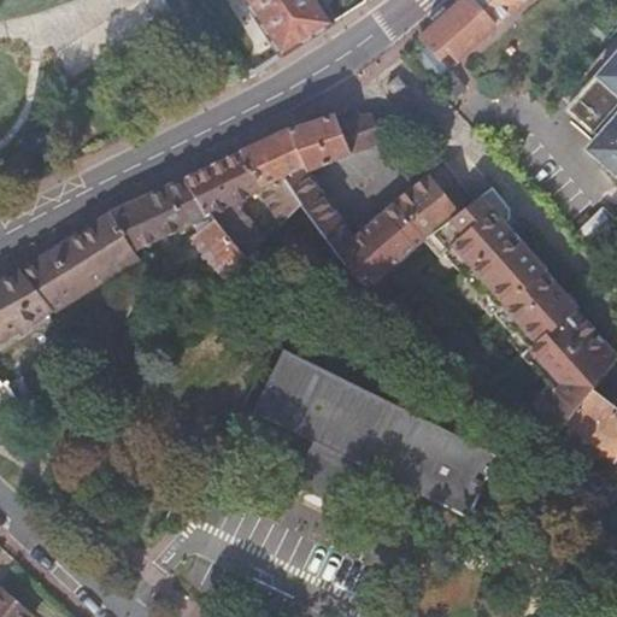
[(241,0),(277,57),(331,22),(316,0),(241,0)]
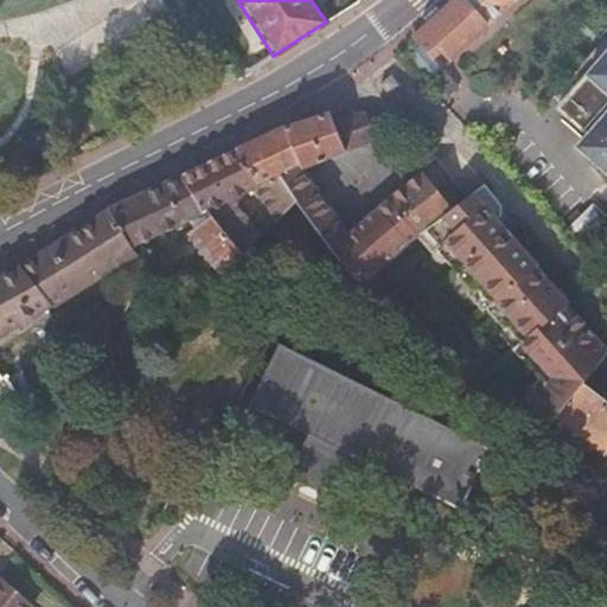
[(448,57),(486,23),(484,20),(462,0),(452,0),(419,31),(415,33),(434,53),(440,48),(448,57)]
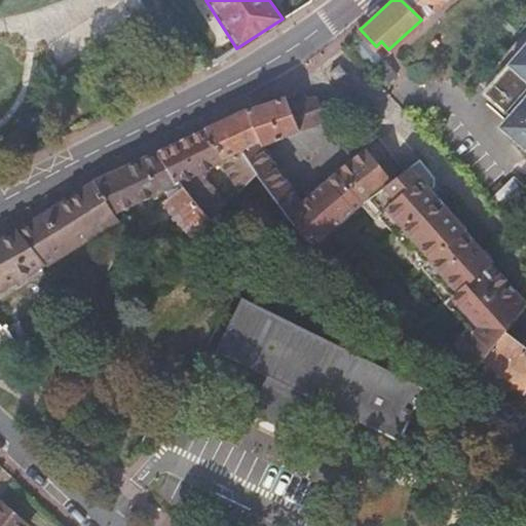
[(401,0),(419,17),(439,0),(401,0)]
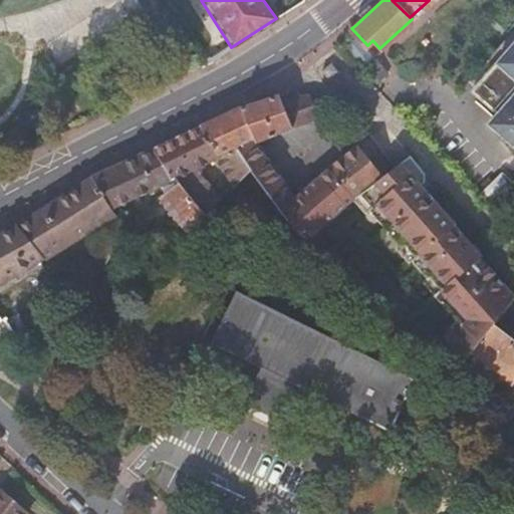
[(513,42),(498,61),(471,92),(496,115),(488,124),(513,147),(513,42)]
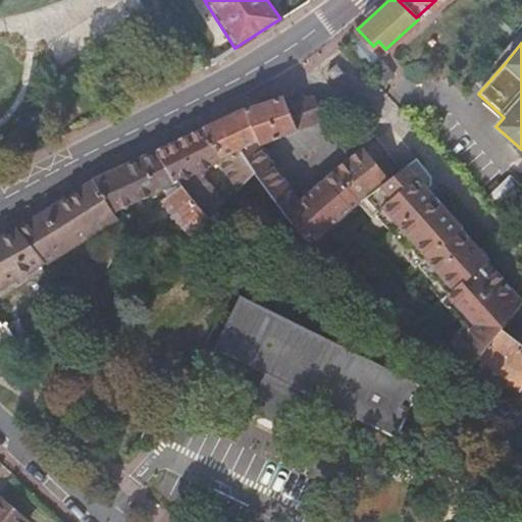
[(335,64),(327,71),(333,79),(342,71),(335,64)]
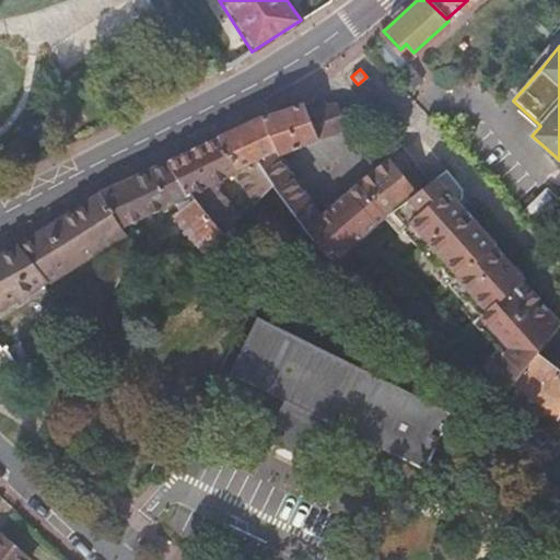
[(307,112),(318,139),(347,128),(336,103),(328,103),(307,112)]
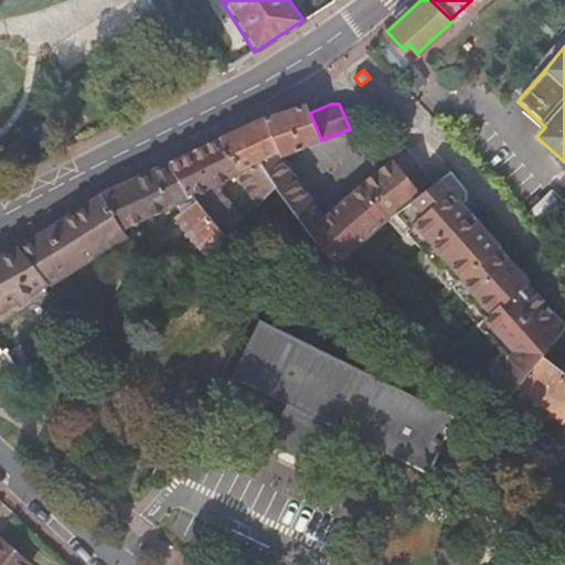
[(307,105),(265,118),(280,152),(281,153),(321,140),(310,113),(307,105)]
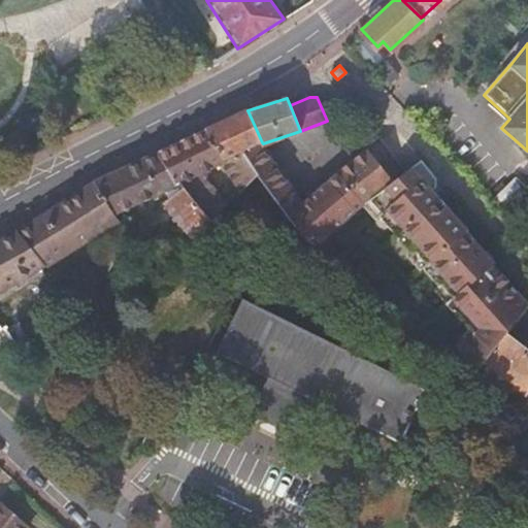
[(225,159),(241,151),(262,142),(248,110),(204,129),(225,159)]
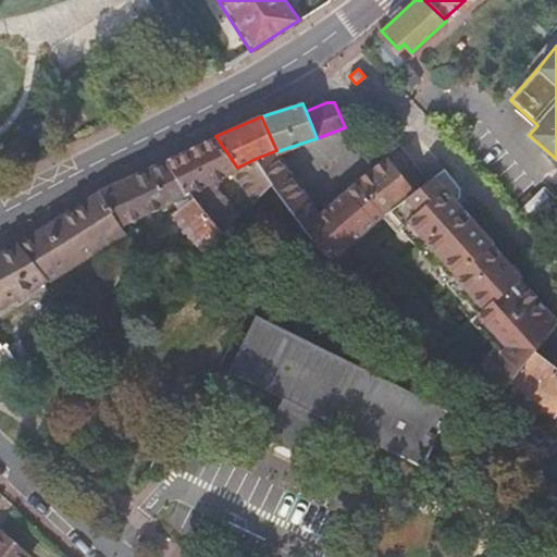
[(163,161),(219,232),(237,214),(212,181),(233,172),(251,201),(269,183),(255,159),(237,168),(215,136),(169,159),(163,161)]
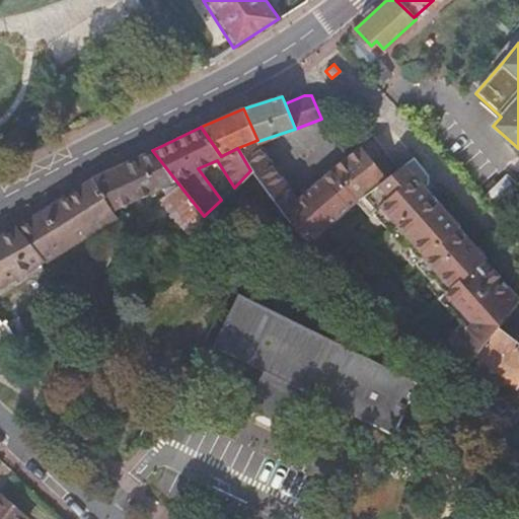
[(354,202),(356,201),(331,167),(297,195),(258,141),(257,140),(237,148),(250,170),(261,184),(272,200),(299,232),(305,237),(354,202)]
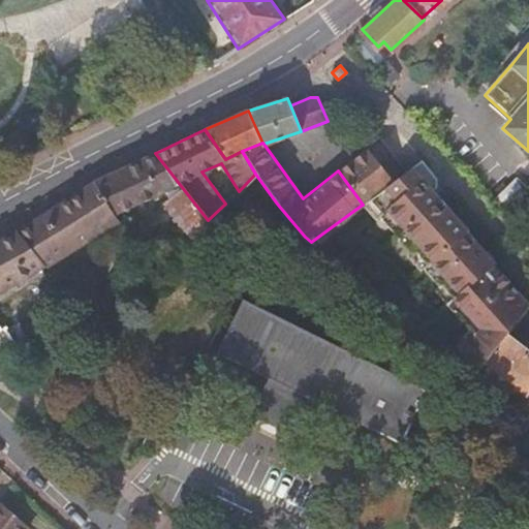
[(368,149),(338,170),(363,205),(365,203),(392,180),(368,149)]
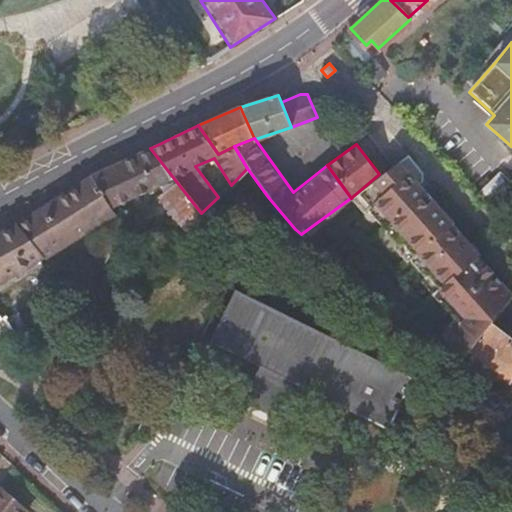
[(95,172),(90,174),(110,207),(159,184),(162,192),(158,195),(185,229),(201,213),(150,148),(95,172)]
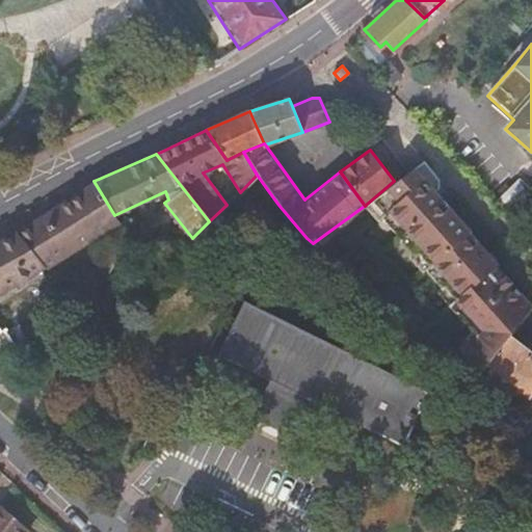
[(394,181),(367,204),(380,218),(414,253),(428,267),(426,268),(444,286),(457,299),(455,300),(483,329),(478,335),(478,334),(472,330),(452,355),(478,376),(487,364),(508,338),(531,308),(531,304),(495,266),(496,265),(464,235),(467,234),(428,193),(433,188),(433,180),(417,163),(401,176),(394,181)]
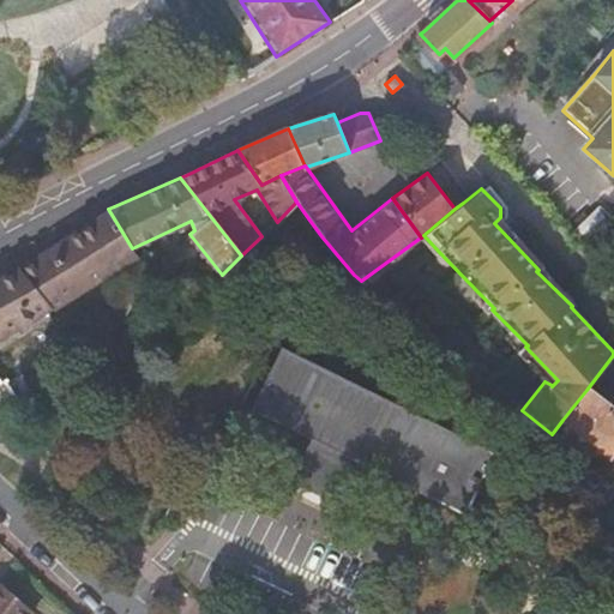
[(85,223),(18,266),(47,302),(134,251),(132,248),(108,209),(107,210),(85,223)]
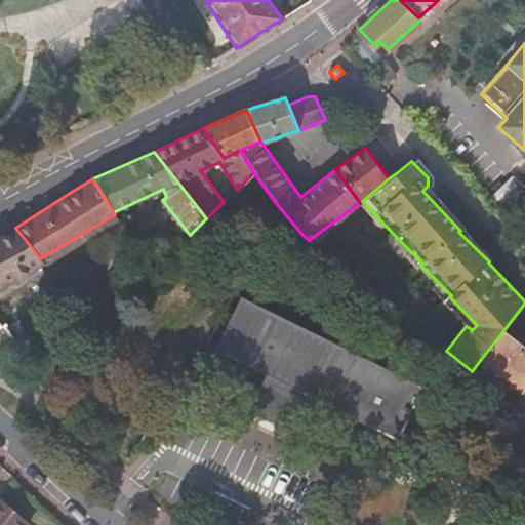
[(360,203),(358,204),(372,219),(375,215),(362,201),(360,203)]
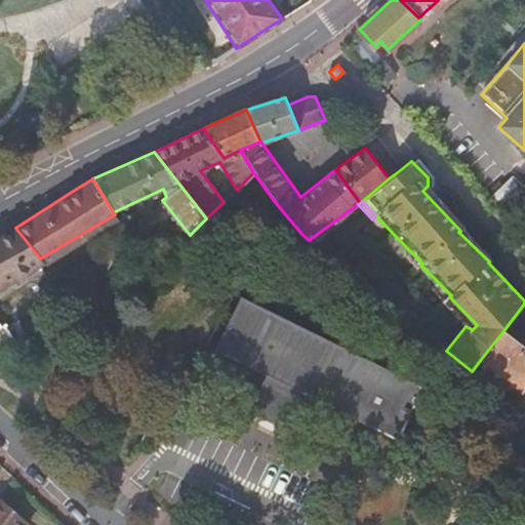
[(40,258),(44,264),(119,219),(115,214),(40,258)]
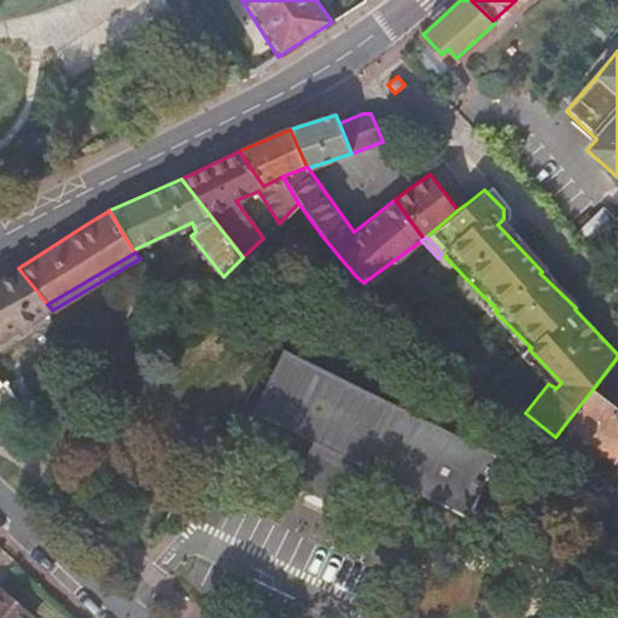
[(0,339),(52,310),(47,304),(18,268),(0,279),(0,339)]
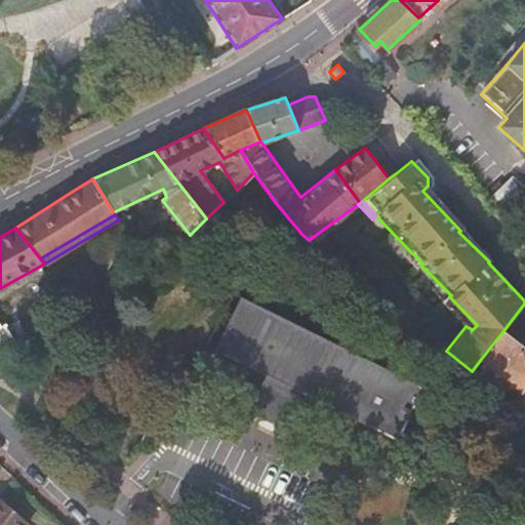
[(418,267),(420,265),(422,264),(408,249),(404,253),(418,267)]
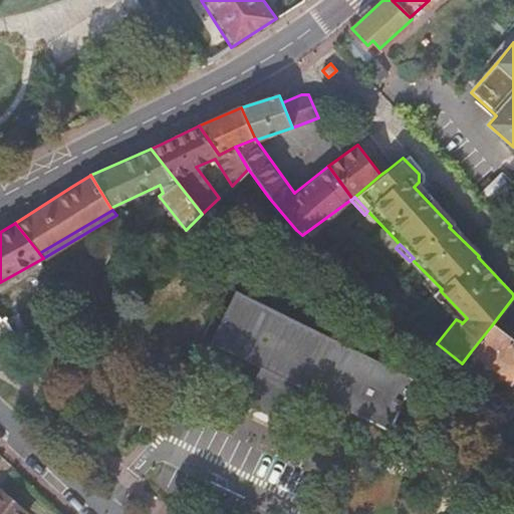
[(437,294),(440,290),(442,289),(429,276),(424,281),(437,294)]
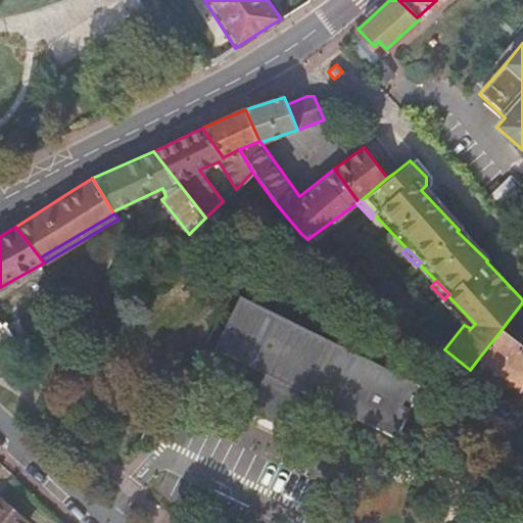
[(293,380),(396,430),(423,379),(242,290),(217,342),(262,364),(242,401),(262,411),(275,418),(293,380)]
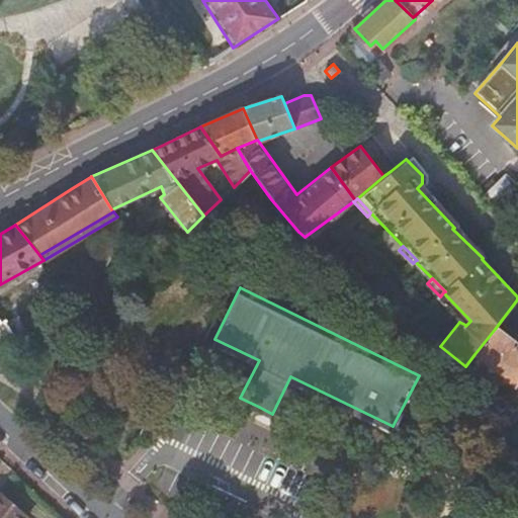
[(438,297),(465,325),(465,326),(470,321),(443,292),(440,296),(438,297)]
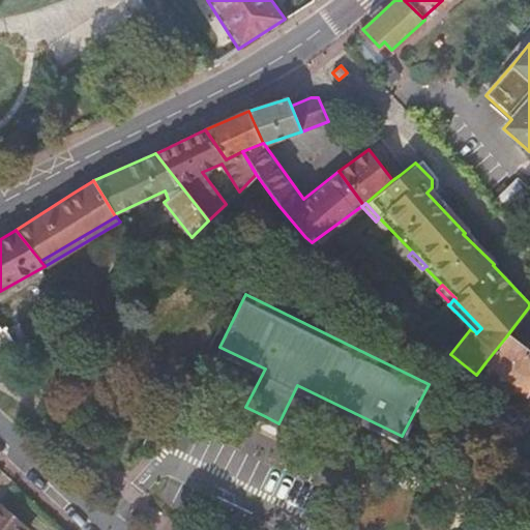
[(529,389),(529,355),(506,336),(486,362),(527,394),(529,389)]
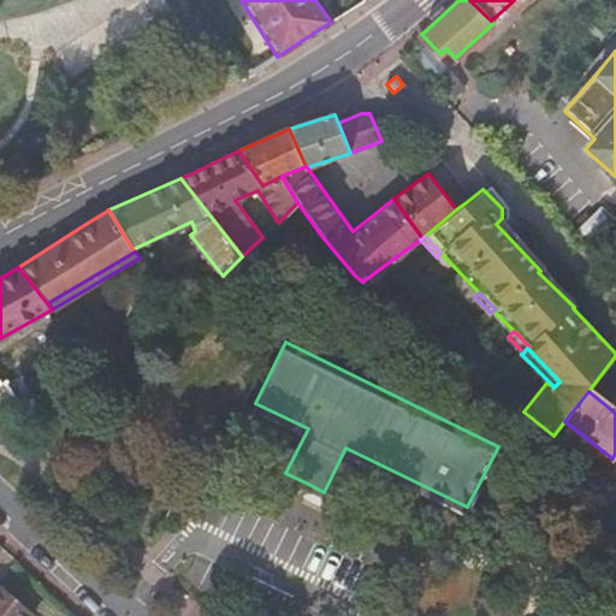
[(0,615),(33,615),(0,586),(0,615)]
